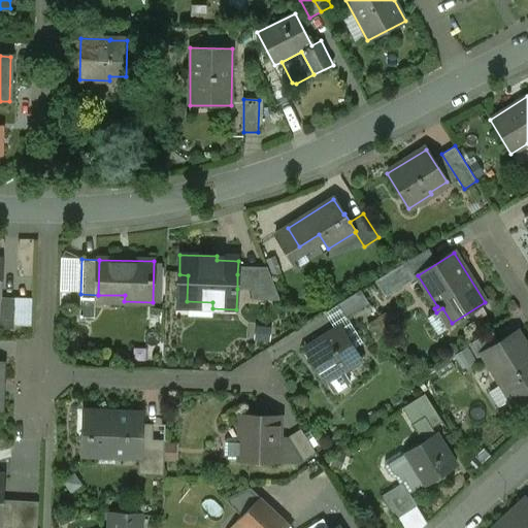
[(404,263),(375,282),(385,297),(414,277),(404,263)]
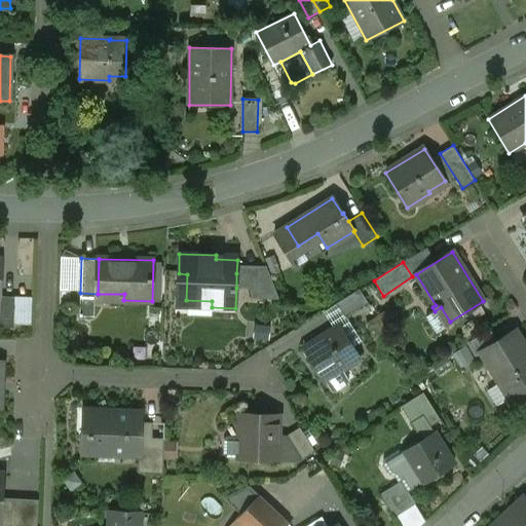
[(266,266),(248,273),(236,273),(236,288),(251,289),(251,299),(278,299),(266,266)]
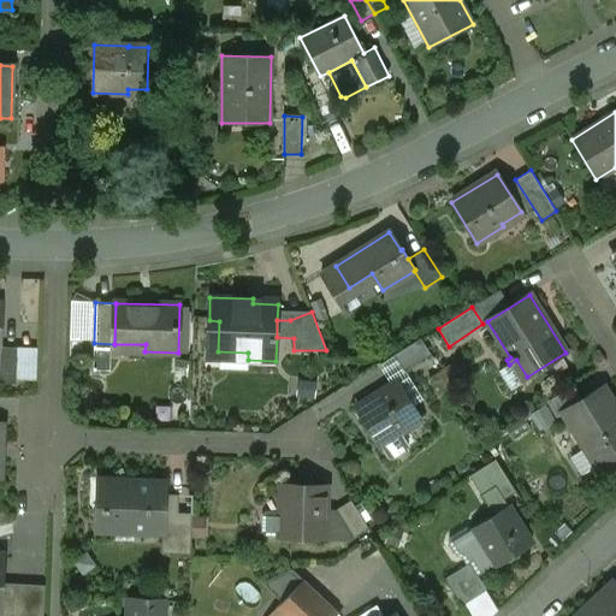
[(420,339),(394,355),(403,371),(430,354),(420,339)]
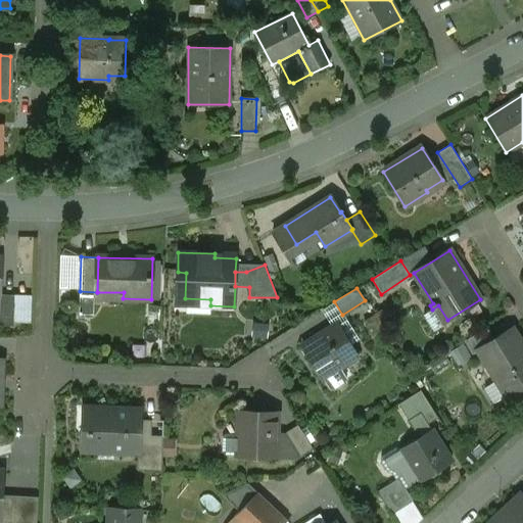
[(14,295),(1,295),(0,296),(0,325),(13,326),(14,295)]
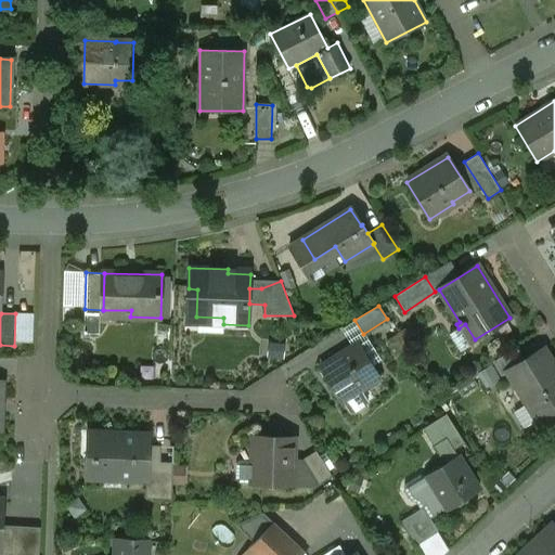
[(357,344),(321,366),(341,400),(377,377),(357,344)]
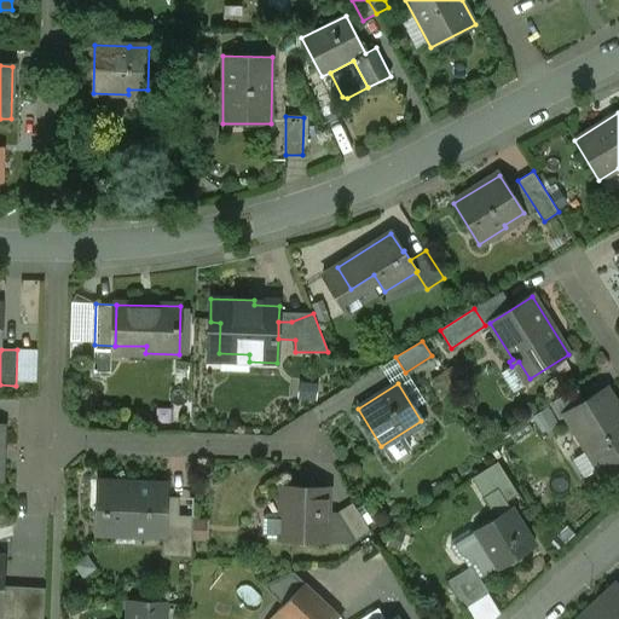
[(576,387),(549,404),(559,420),(566,416),(565,415),(585,401),(576,387)]
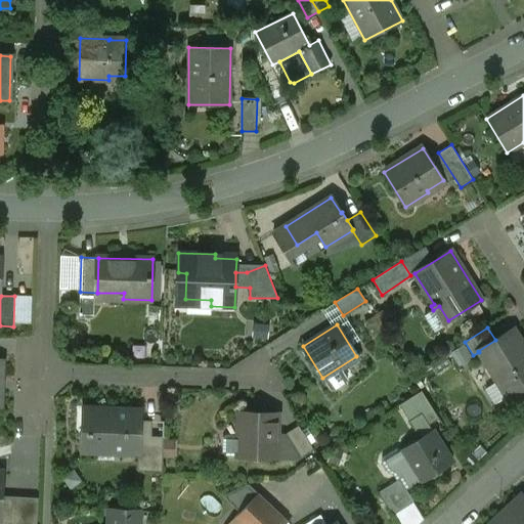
[(495,340),(478,351),(479,352),(507,397),(523,387),(523,346),(513,329),(495,340)]
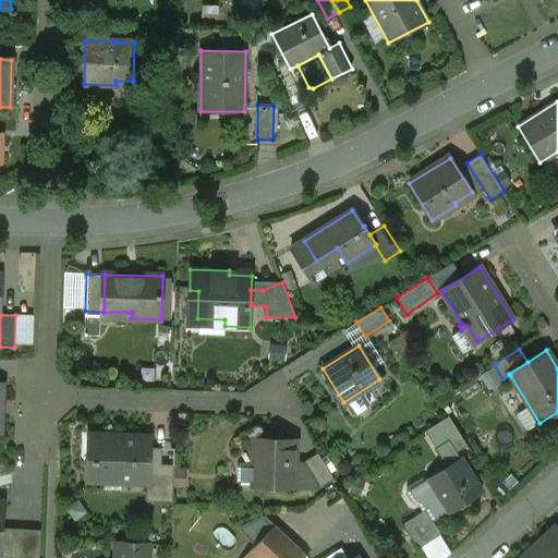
[(149,436),(98,435),(97,459),(88,459),(87,482),(146,484),(147,484),(148,484),(148,464),(149,436)]
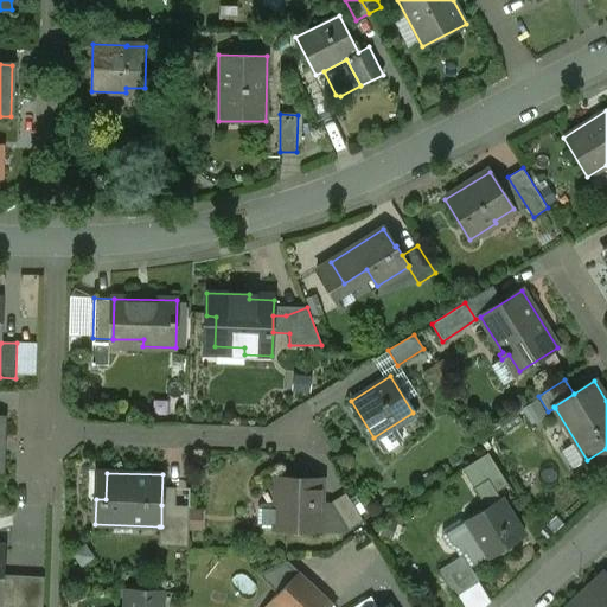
[(320,479),(279,478),(278,505),(276,529),(319,530),(320,479)]
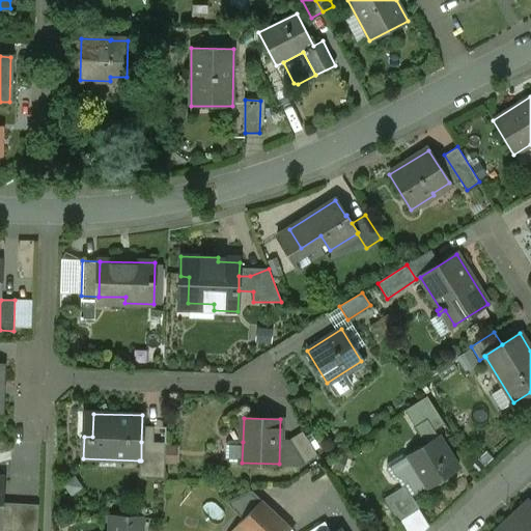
[(303,431),(289,440),(304,463),(317,454),(303,431)]
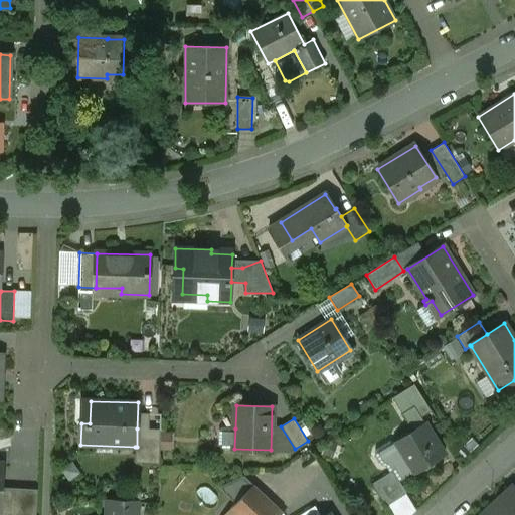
[(425,423),(394,443),(389,442),(376,450),(374,455),(381,465),(385,466),(389,473),(392,471),(399,482),(413,474),(445,455),(425,423)]
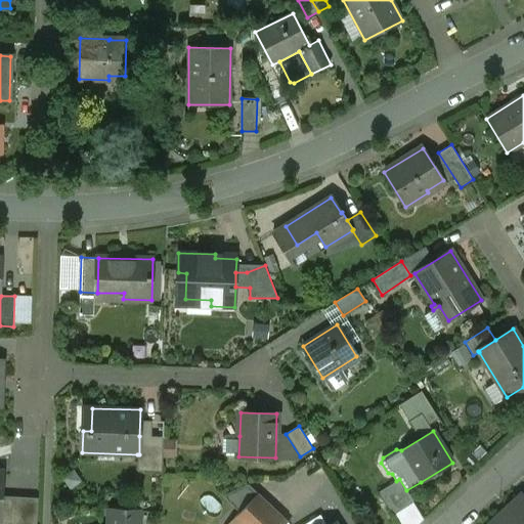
[(239,436),(226,435),(223,438),(222,452),(225,455),(238,456),(239,436)]
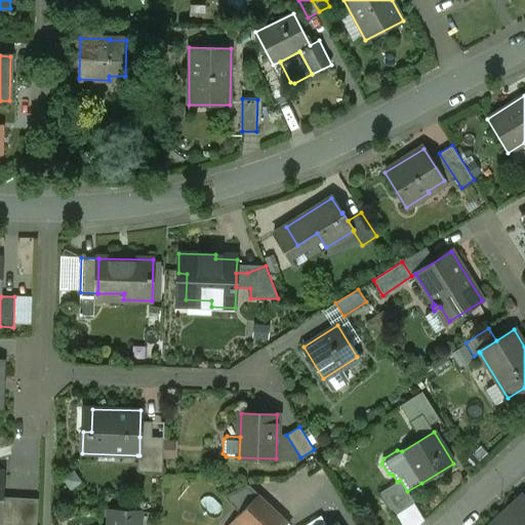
[(164,437),(139,437),(139,455),(138,455),(137,455),(137,472),(162,473),(164,437)]
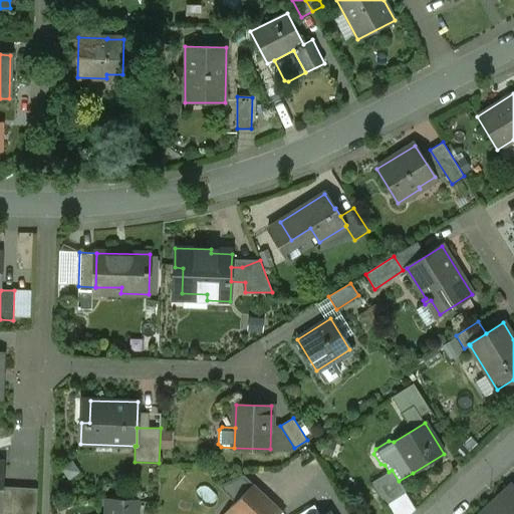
[(389,472),(371,483),(386,505),(406,492),(399,481),(392,470),(389,472)]
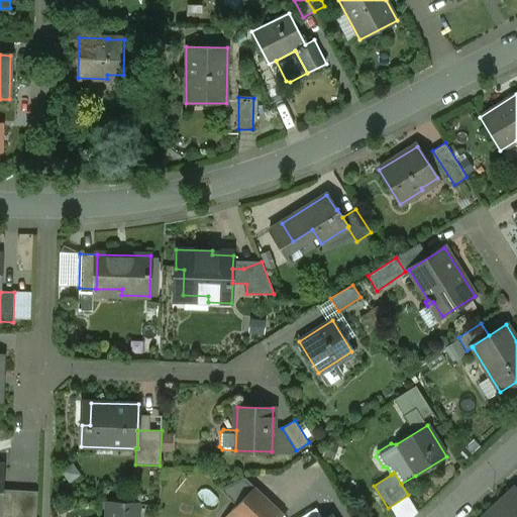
[(253,488),(224,516),(281,516),(283,516),(253,488)]
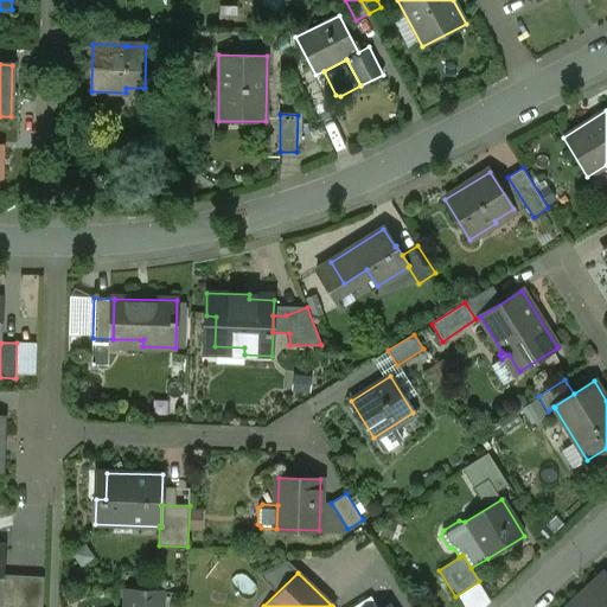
[(42,606),(44,577),(13,575),(11,606),(42,606)]
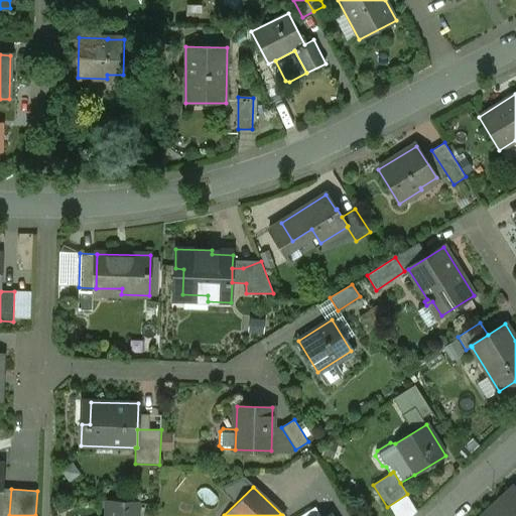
[(515,515),(515,492),(513,489),(484,515),(515,515)]
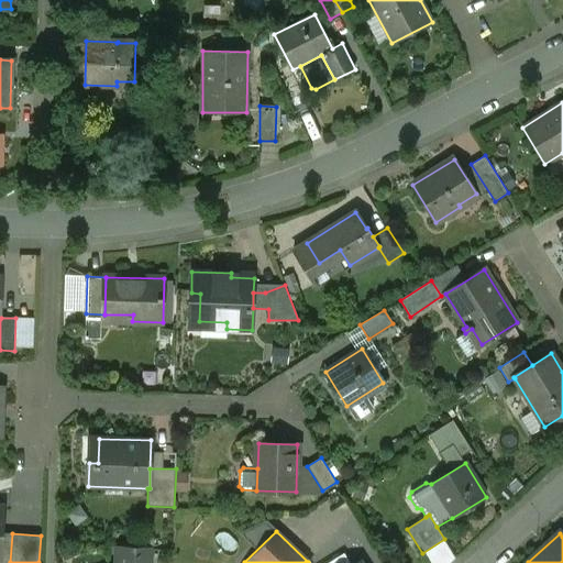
[(152,562),(153,547),(132,547),(131,562),(152,562)]
